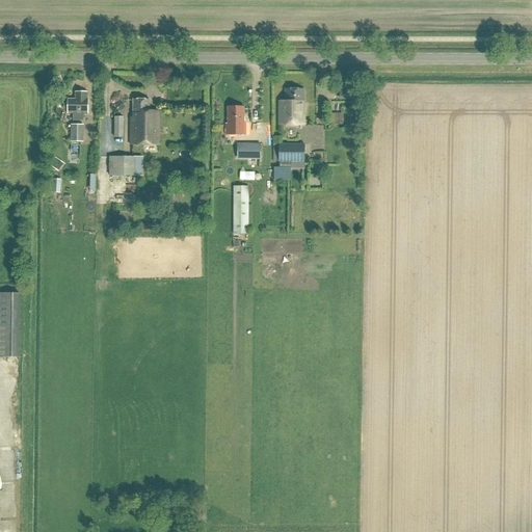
[(304,126),(304,90),(287,90),(286,102),(278,102),(278,126),(304,126)]
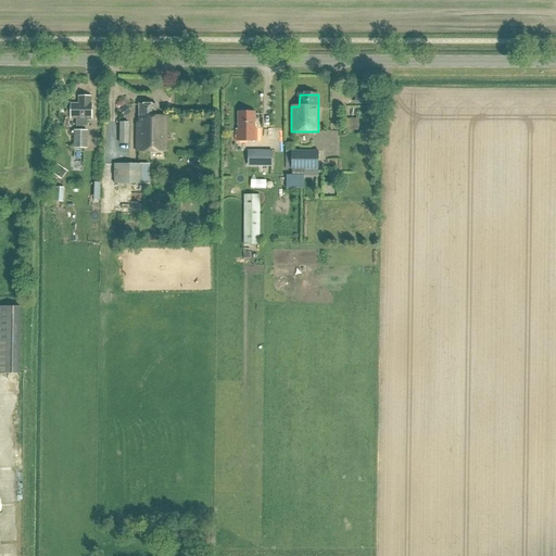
[(92,118),(92,103),(91,103),(91,96),(79,96),(79,103),(71,103),(71,108),(68,108),(67,109),(67,111),(67,113),(68,115),(71,116),(71,118),(77,118),(77,127),(87,127),(87,118),(92,118)]
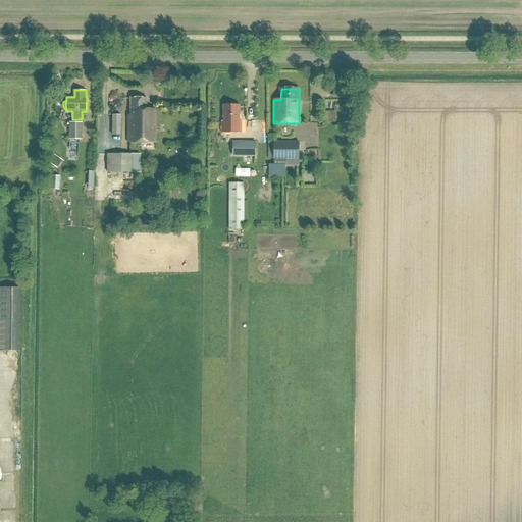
[(121,109),(129,103),(124,97),(117,103),(121,109)]
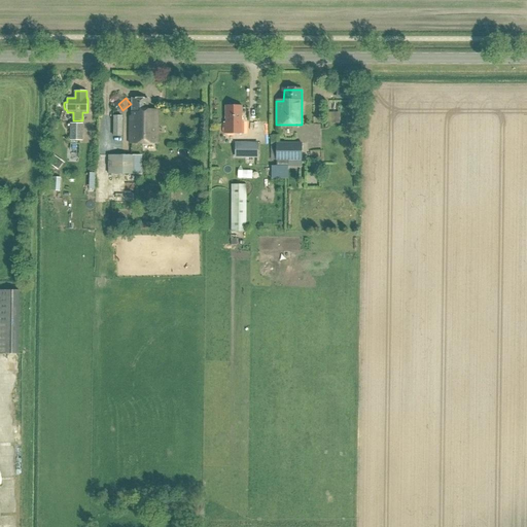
[(159,144),(160,110),(149,110),(149,99),(133,99),(133,116),(131,116),(131,144),(159,144)]
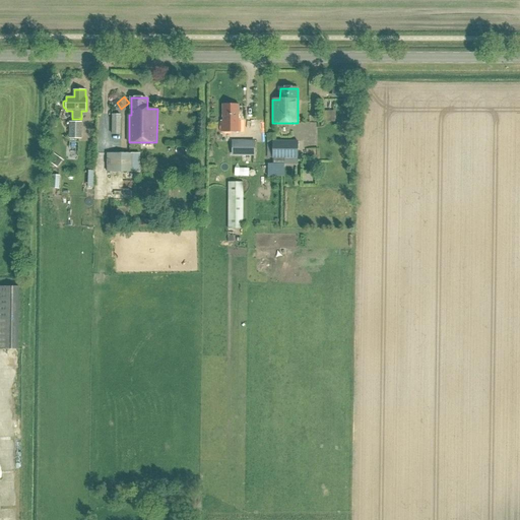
[(240,121),(240,108),(224,108),(223,121),(222,121),(221,132),(241,133),(242,121),(240,121)]
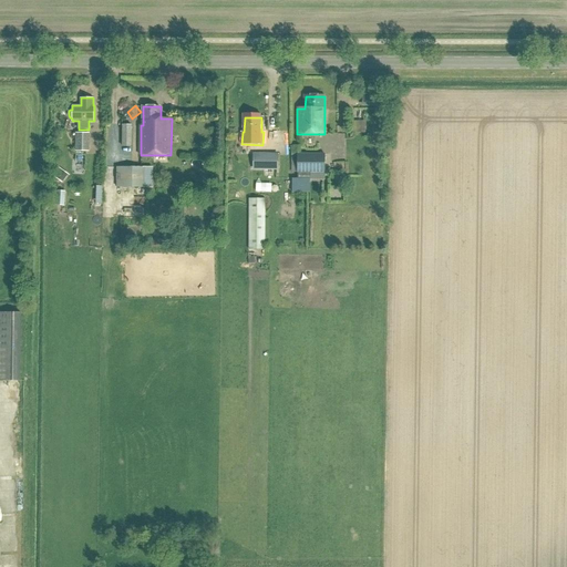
[(362,133),(362,122),(353,122),(353,133),(362,133)]
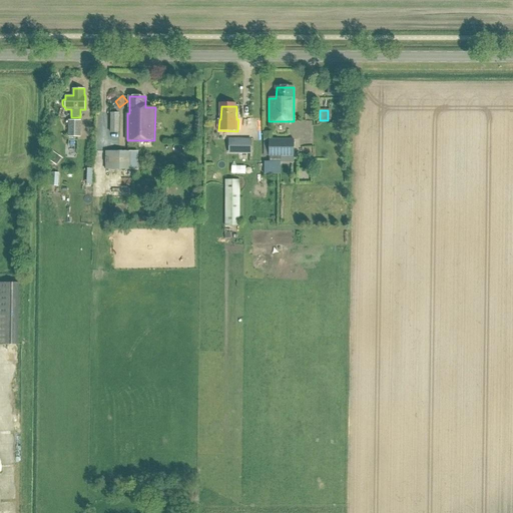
[(110,137),(120,137),(120,113),(110,113),(110,137)]
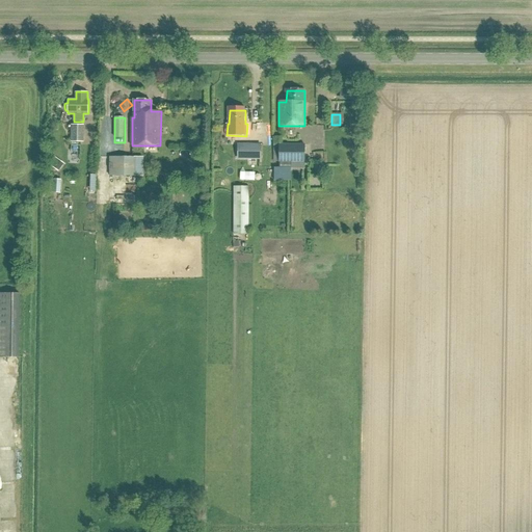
[(84,142),(84,126),(72,126),(71,142),(84,142)]
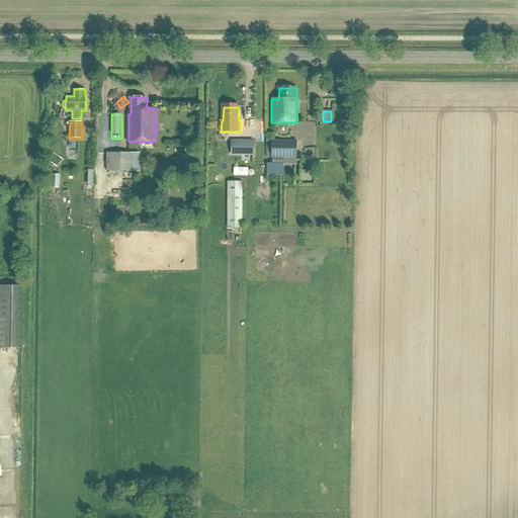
[(273,158),(284,158),(284,163),(297,163),(297,142),(274,142),(274,135),(266,135),(266,158),(273,158)]
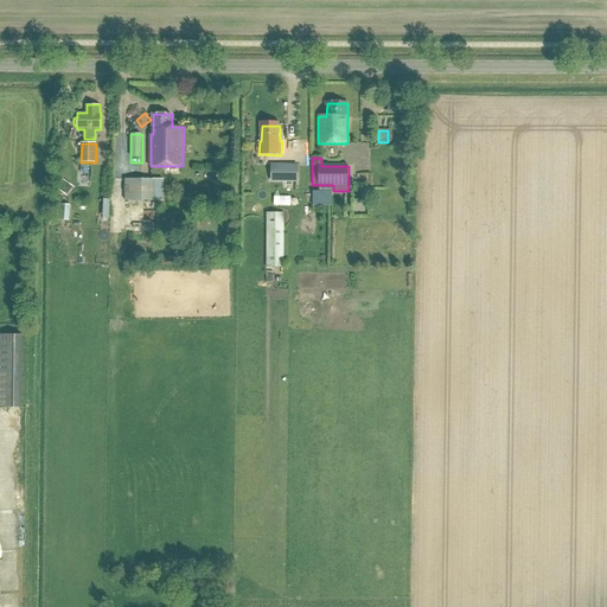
[(299,183),(299,165),(272,165),(272,183),(299,183)]
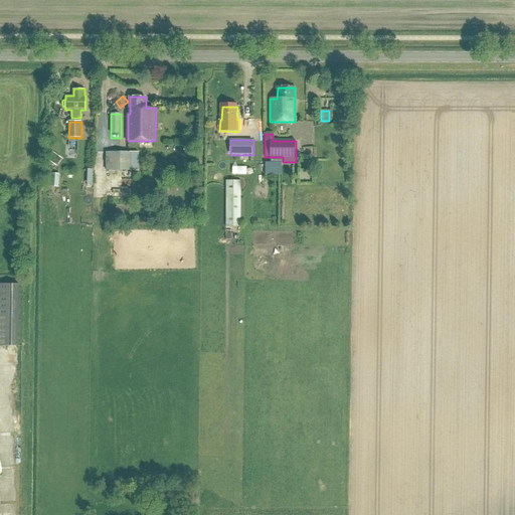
[(51,154),(48,160),(56,165),(62,158),(56,154),(53,152),(51,154)]
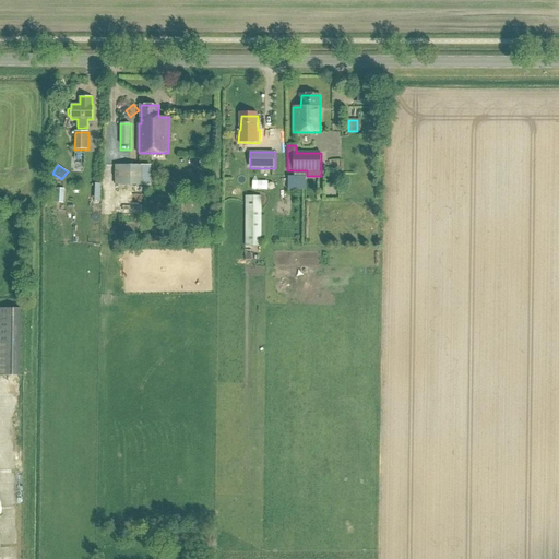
[(146,186),(146,165),(116,165),(115,186),(146,186)]
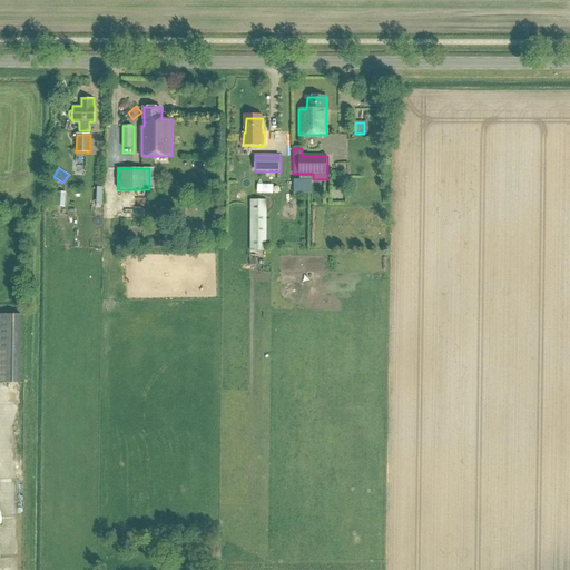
[(71,206),(71,189),(61,189),(60,206),(71,206)]
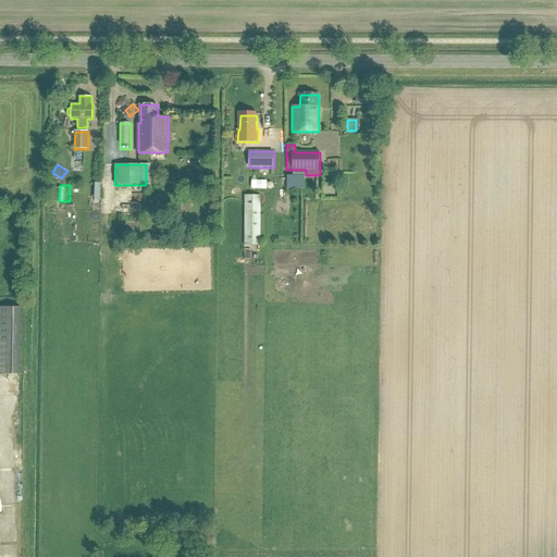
[(245,195),(245,245),(261,245),(261,195),(245,195)]
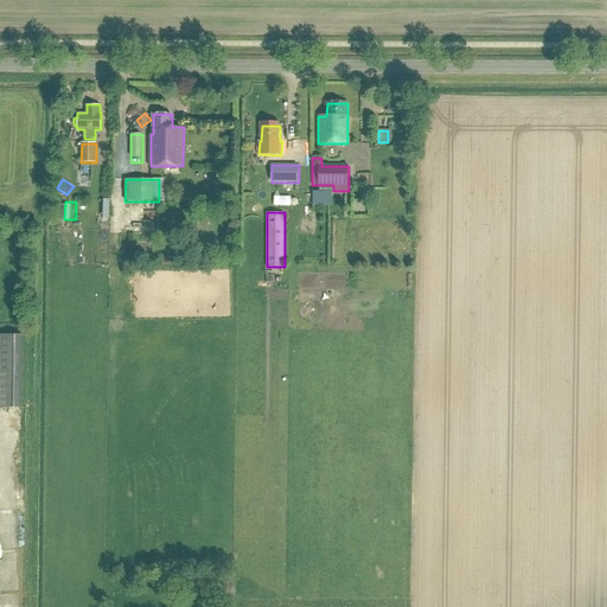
[(314,242),(325,241),(325,230),(308,231),(308,243),(314,243),(314,242)]
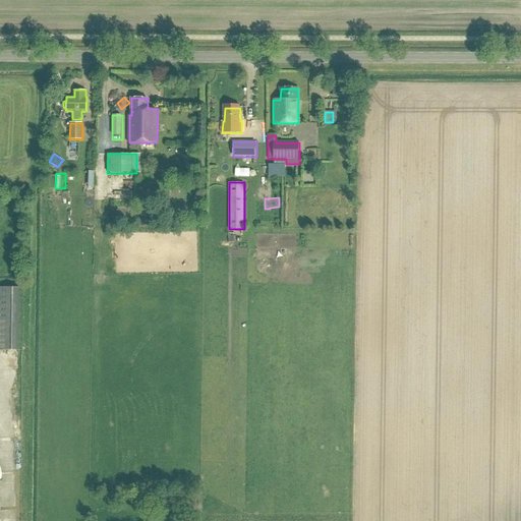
[(149,221),(152,212),(146,210),(142,218),(149,221)]
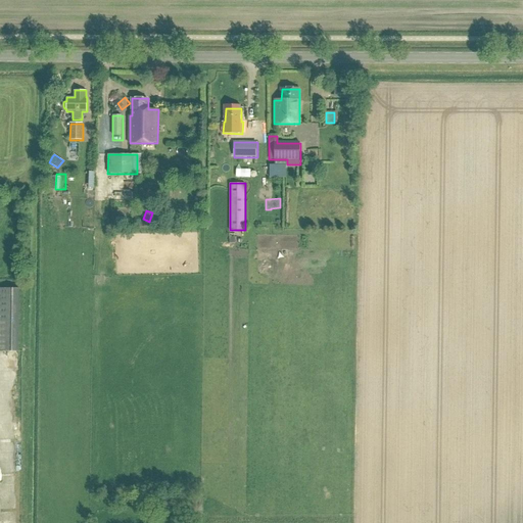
[(0,350),(19,351),(20,288),(0,288),(0,350)]
